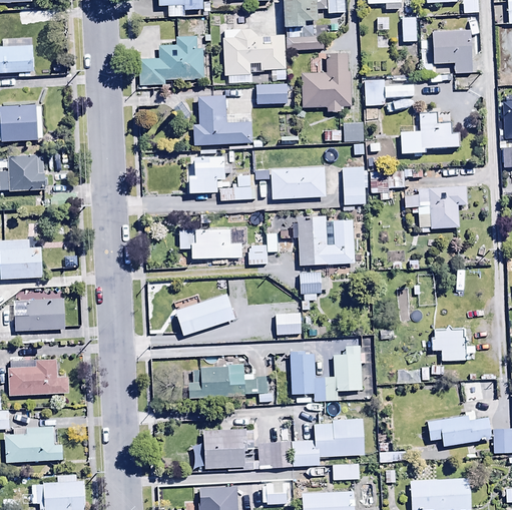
[(158,0),(159,7),(168,6),(168,16),(185,16),(185,10),(202,10),(201,0),(158,0)]
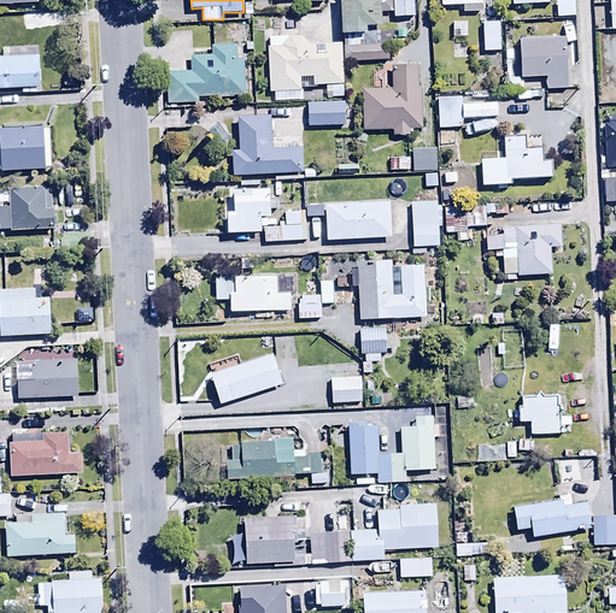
[(368,25),(379,25),(382,25),(382,11),(381,0),(341,0),(342,33),(345,33),(369,31),(368,25)]
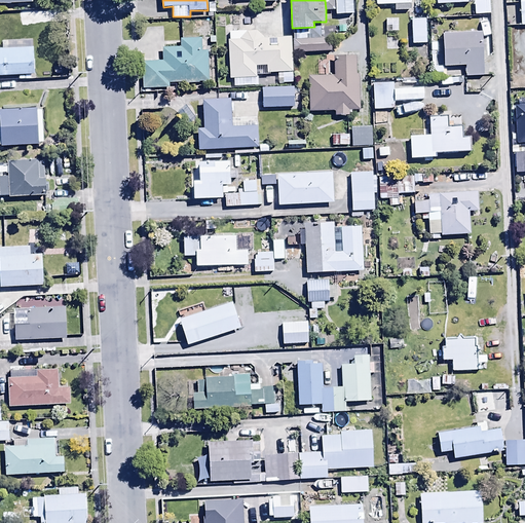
[(325,0),(326,9),(336,9),(336,13),(354,12),(353,0),(325,0)]
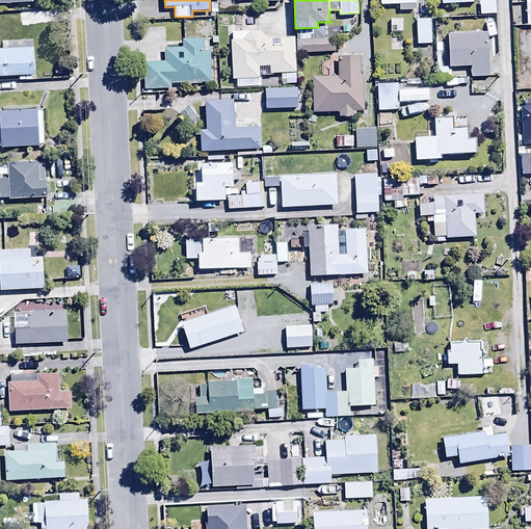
[(400,10),(415,9),(415,0),(380,0),(381,4),(400,3),(400,10)]
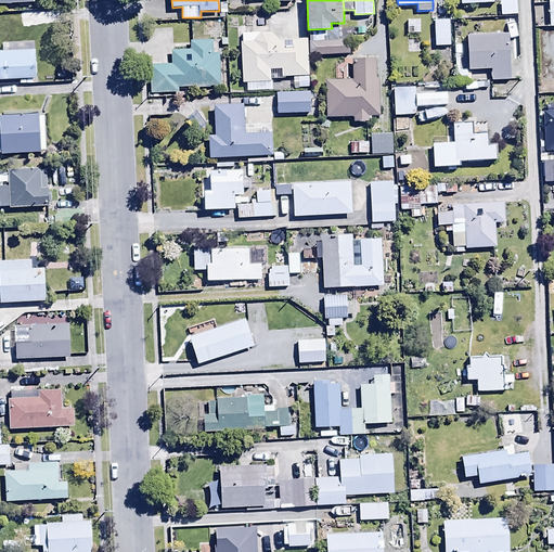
[(502,0),(502,14),(518,14),(518,0),(502,0)]
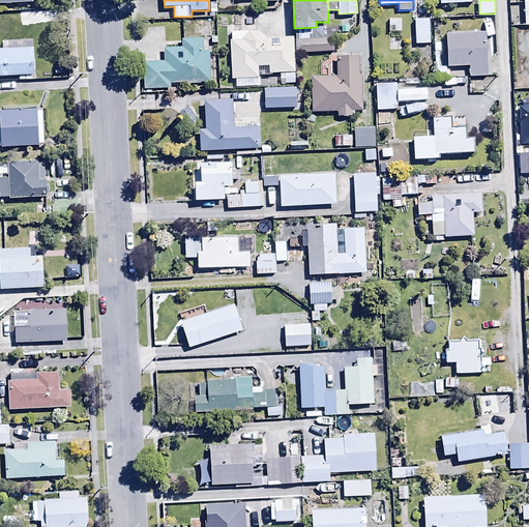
[(431,18),(416,18),(416,16),(410,16),(410,36),(416,36),(416,42),(431,42),(431,18)]
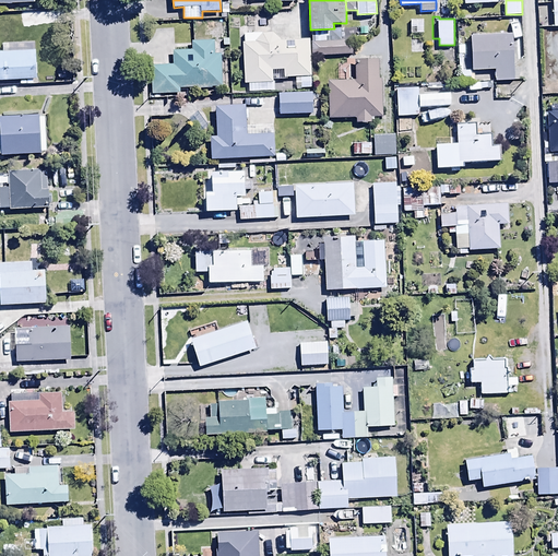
[(424,19),(412,18),(411,31),(424,32),(424,19)]
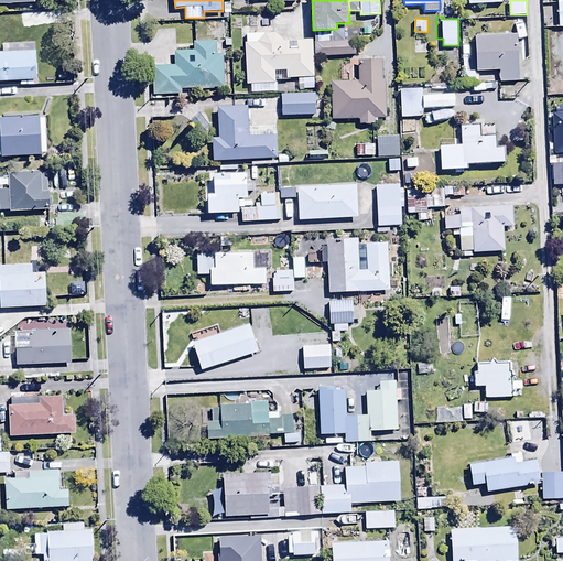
[(337,29),(315,30),(315,56),(355,55),(355,39),(346,40),(346,23),(336,23),(337,29)]
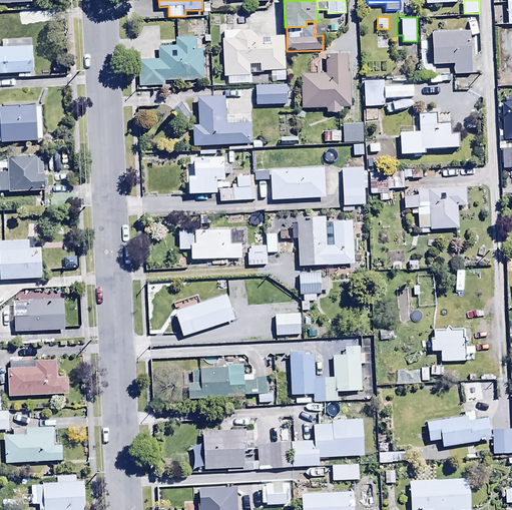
[(472,73),(470,29),(433,31),(434,64),(455,63),(455,73),(472,73)]
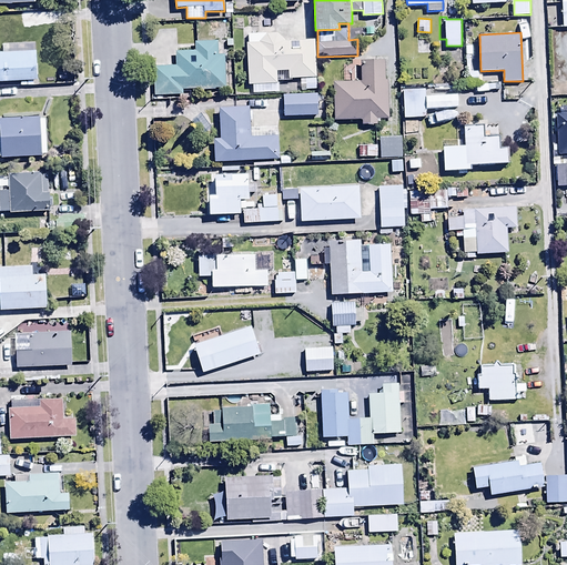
[(431,39),(418,39),(418,52),(431,52),(431,39)]
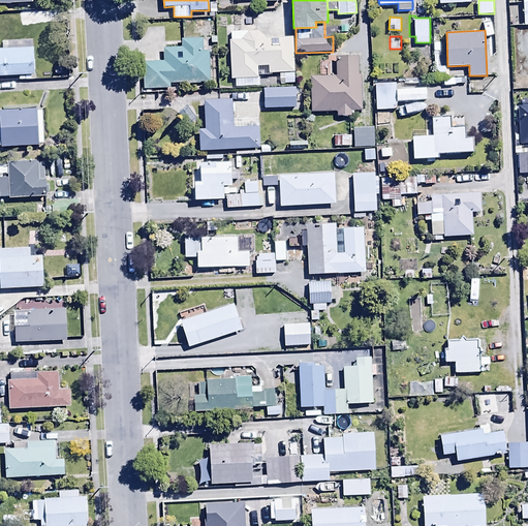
[(171,87),(171,82),(212,81),(211,49),(203,49),(202,37),(182,38),(183,45),(165,47),(165,59),(144,60),(145,87),(171,87)]
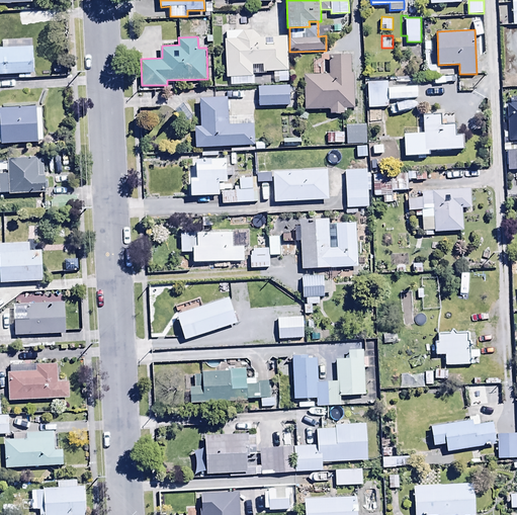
[(354,106),(355,73),(350,73),(351,53),(330,53),(329,74),(307,73),(306,108),(331,108),(331,112),(347,112),(347,106),(354,106)]
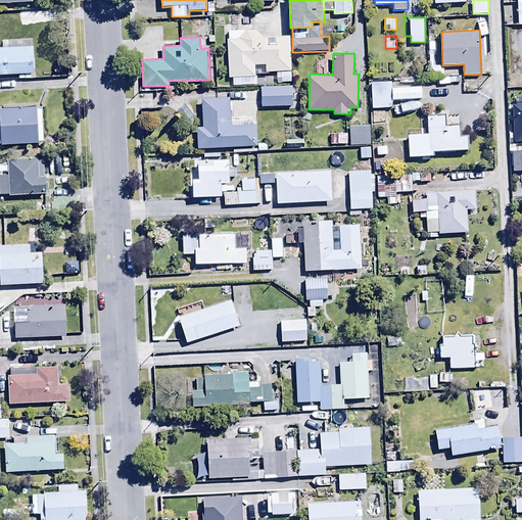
[(294,94),(293,73),(261,75),(262,96),(294,94)]
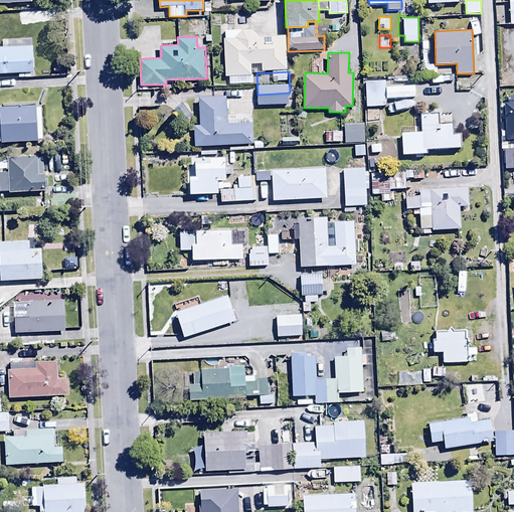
[(386,79),(367,79),(367,106),(386,106),(386,79)]
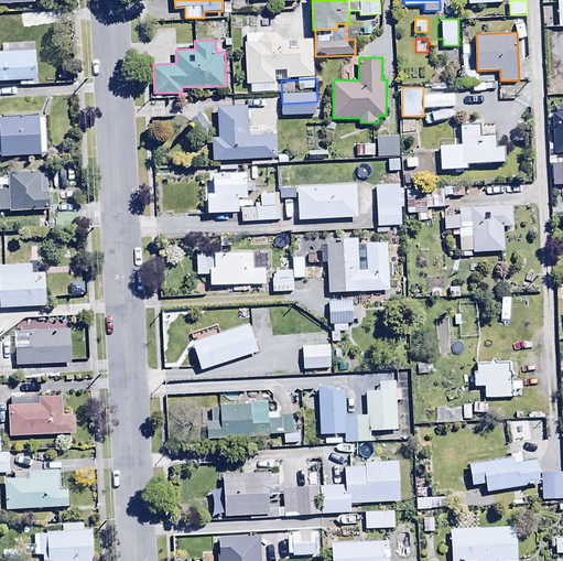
[(248,106),(219,106),(219,136),(213,136),(214,160),(277,158),(277,126),(249,126),(248,106)]
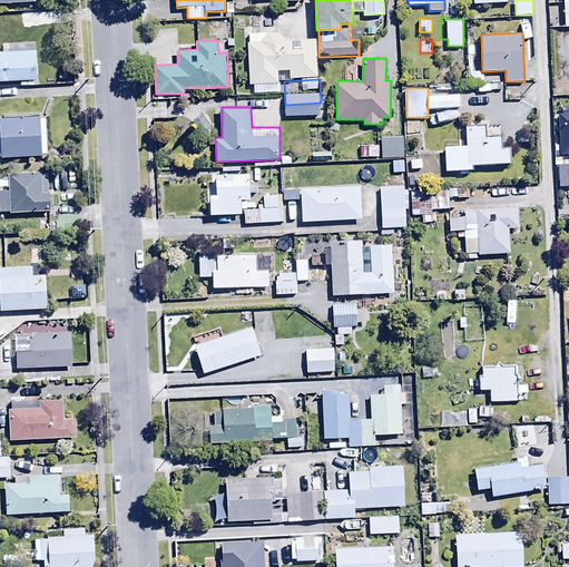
[(0,155),(47,155),(46,118),(0,118),(0,155)]
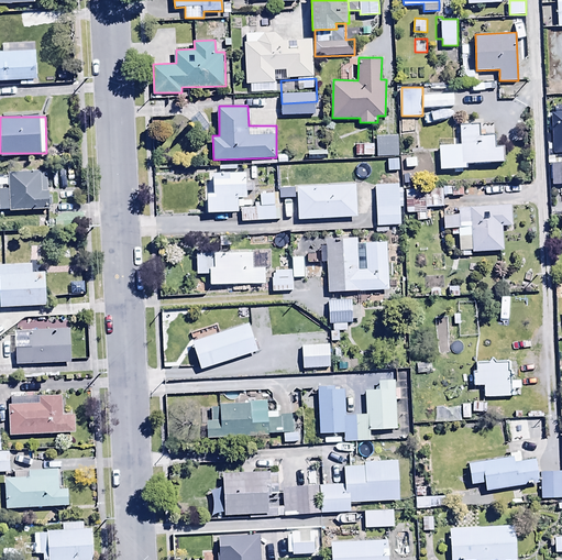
[(463,168),(463,163),(505,162),(504,146),(495,146),(495,134),(478,135),(478,123),(461,124),(461,146),(445,146),(445,168),(463,168)]
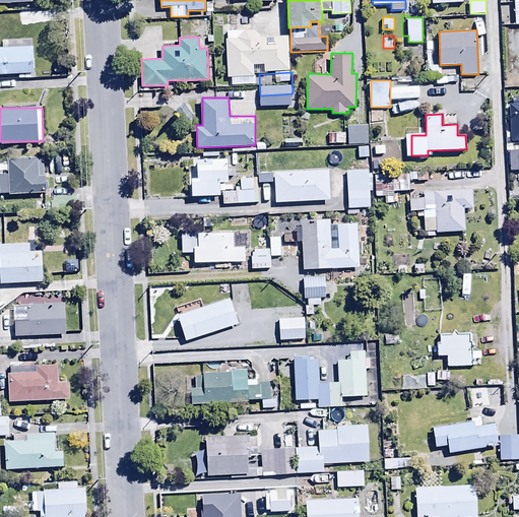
[(368,124),(348,125),(349,143),(369,143),(368,124)]
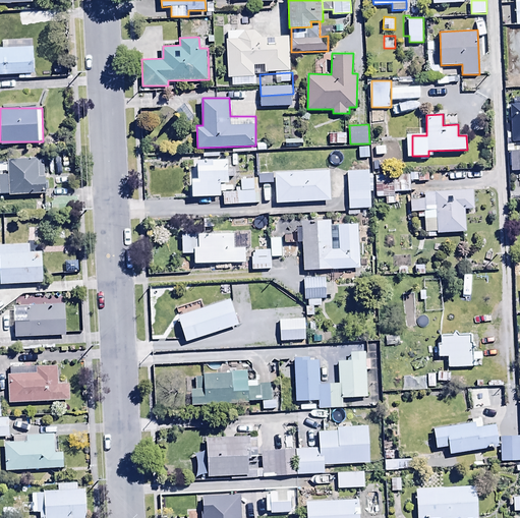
[(347,131),(337,131),(337,142),(347,144),(347,131)]
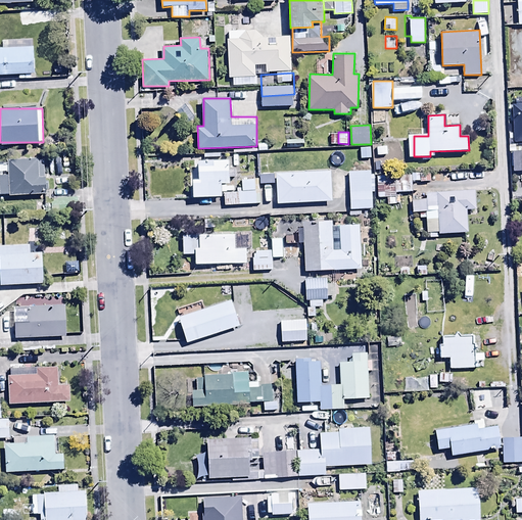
[(521,149),(513,150),(514,171),(521,171),(521,149)]
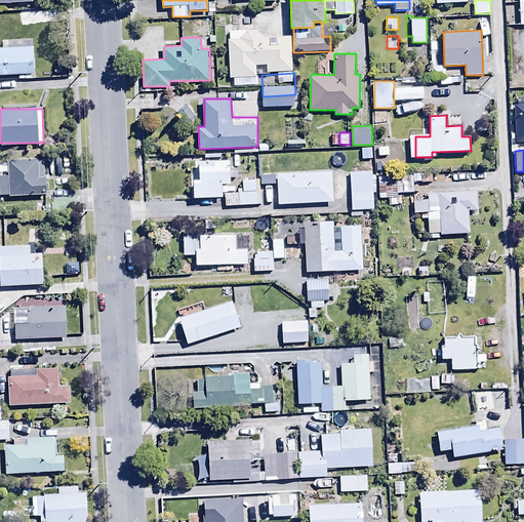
[(0,194),(10,194),(10,196),(48,193),(46,177),(44,177),(42,157),(8,160),(9,174),(0,174),(0,194)]
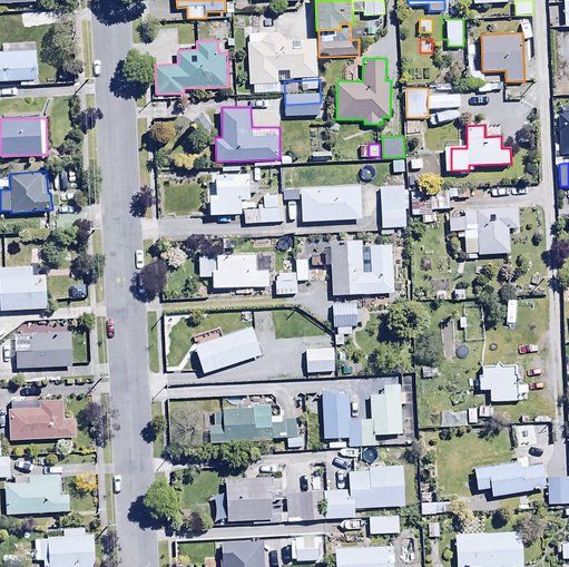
[(260,172),(224,172),(224,175),(217,174),(217,194),(212,194),(212,214),(242,214),(242,199),(251,199),(251,179),(260,179),(260,172)]
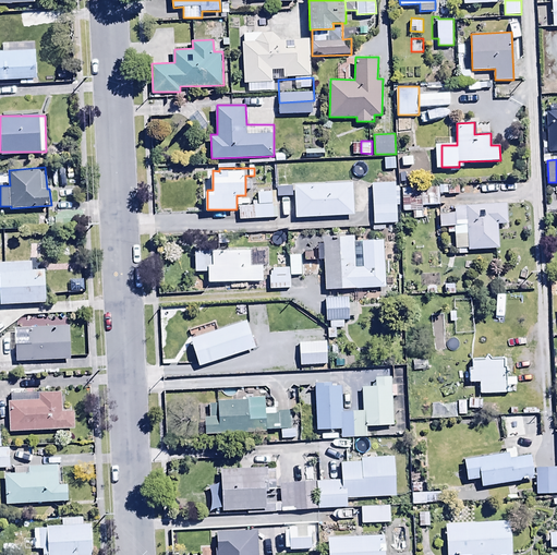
[(295,206),(354,203),(353,169),(293,172),(295,206)]
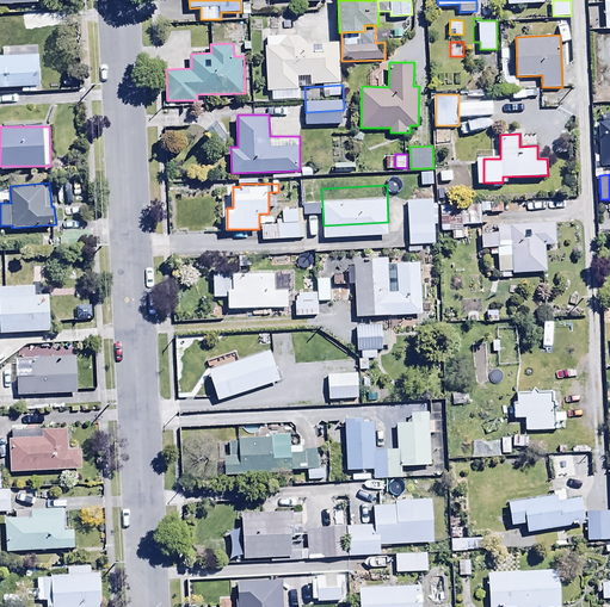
[(436,186),(408,187),(408,231),(436,231),(436,186)]
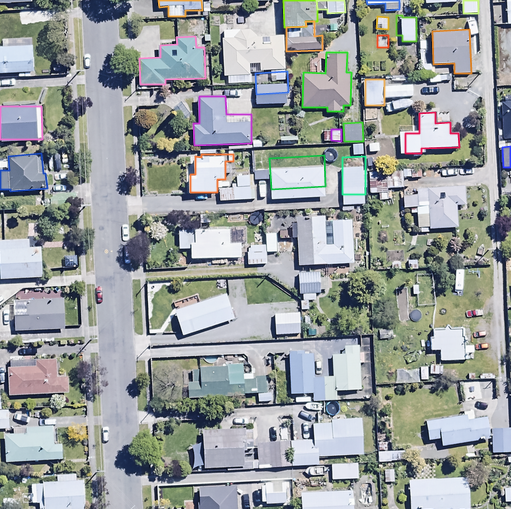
[(370,170),(371,192),(398,191),(397,169),(370,170)]
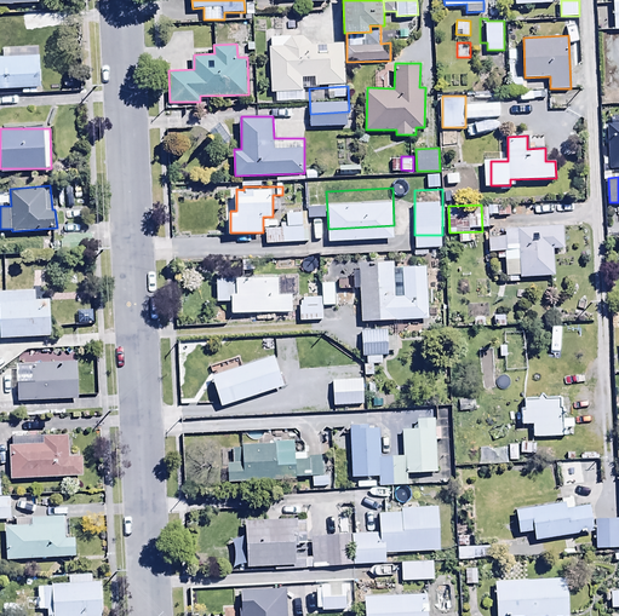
[(305,241),(303,211),(287,212),(287,226),(267,228),(267,242),(305,241)]
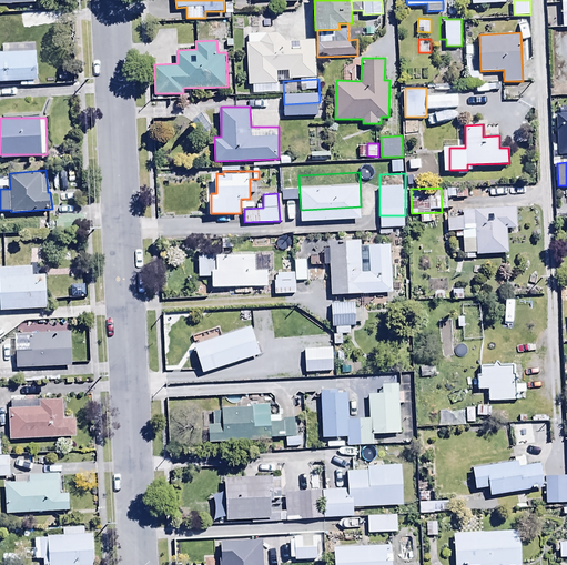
[(455,229),(457,229),(457,235),(464,235),(464,251),(467,251),(467,256),(476,256),(476,252),(508,252),(508,226),(516,226),(516,205),(464,207),(464,215),(455,215),(455,229)]
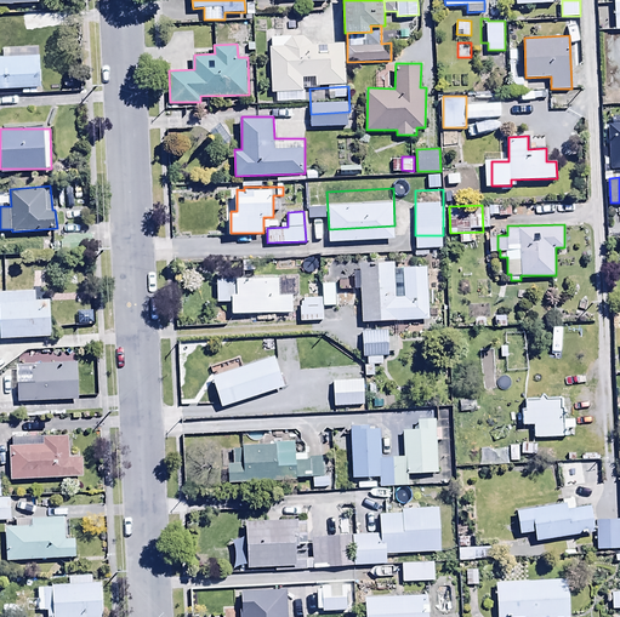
[(393,260),(363,260),(363,321),(428,320),(427,266),(393,266),(393,260)]
